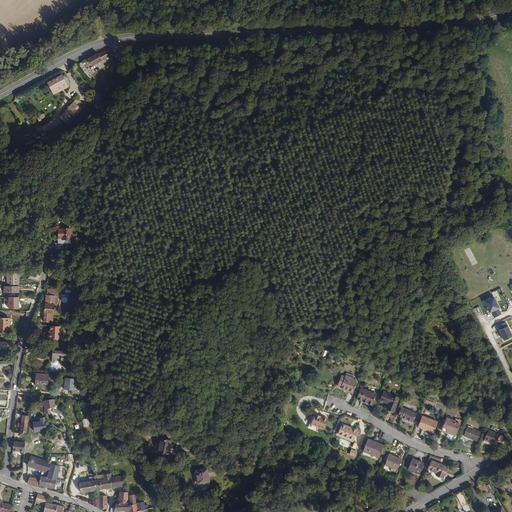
[(107,58),(103,50),(86,58),(89,66),(107,58)]
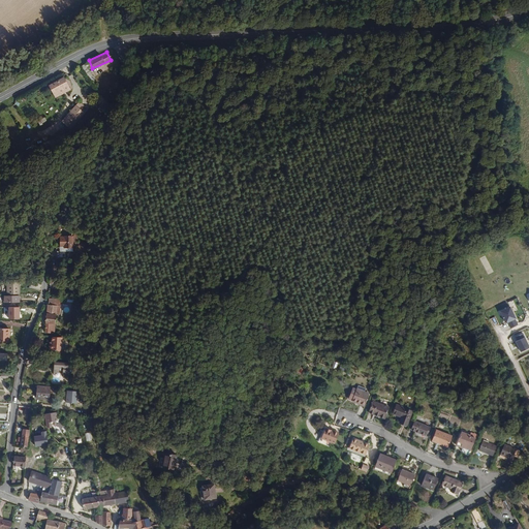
[(62,76),(45,85),(53,97),(68,89),(62,76)]
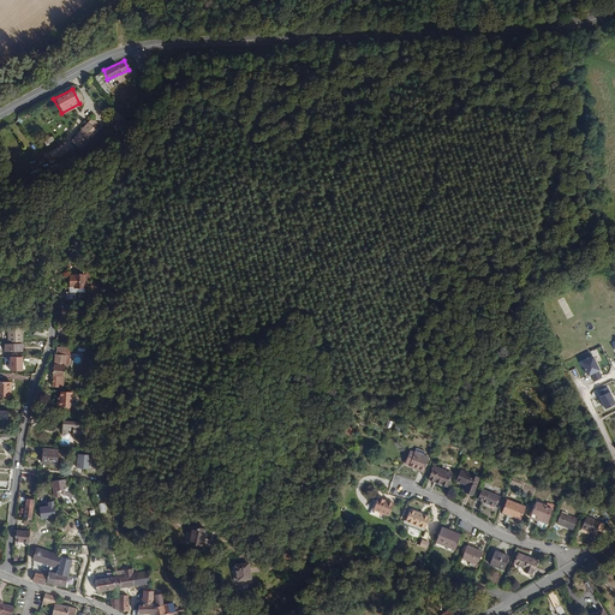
[(78,148),(99,127),(90,119),(70,139),(78,148)]
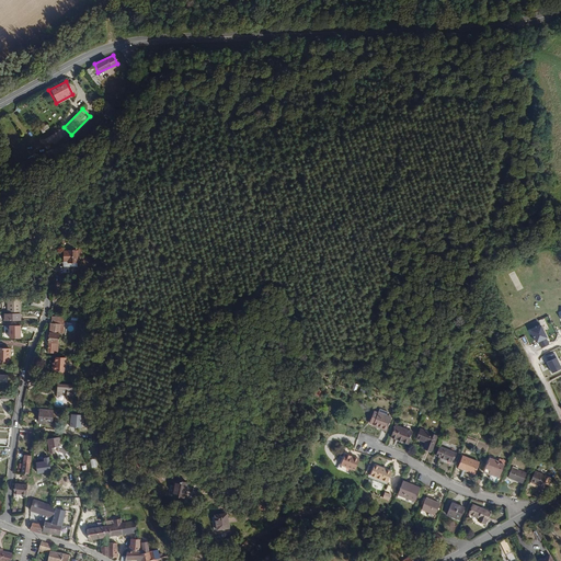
[(78,263),(78,250),(68,250),(64,250),(64,261),(68,261),(68,263),(78,263)]
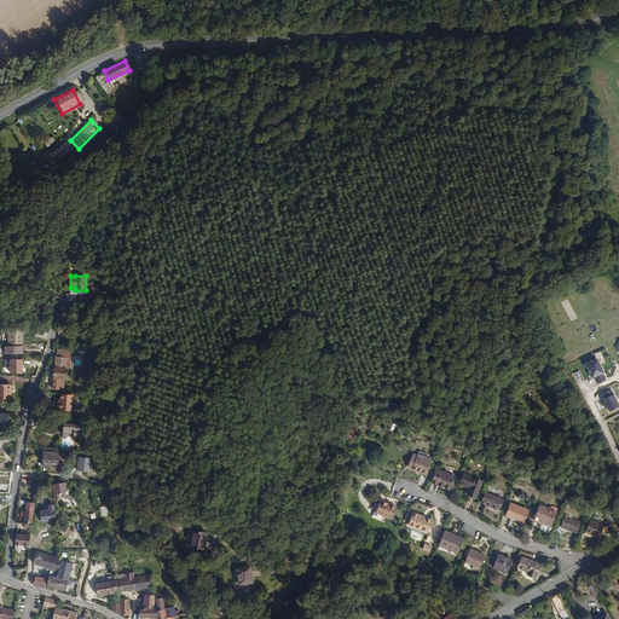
[(28,328),(9,328),(9,345),(23,345),(23,333),(29,333),(28,328)]
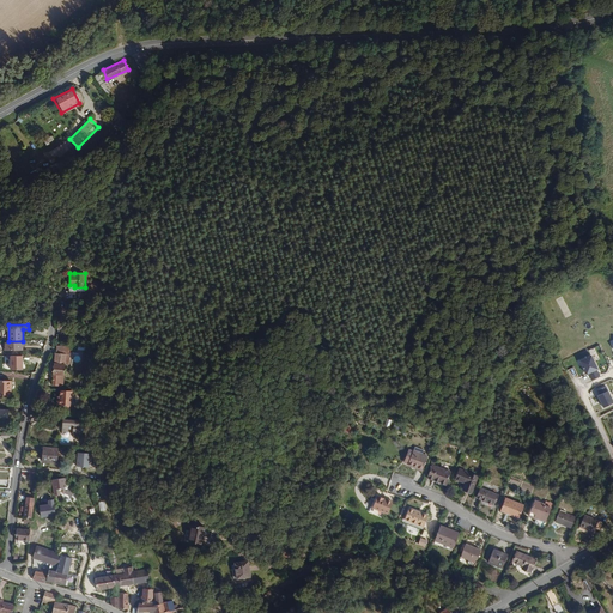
[(66,384),(67,354),(68,354),(68,346),(58,346),(58,353),(56,353),(55,383),(66,384)]
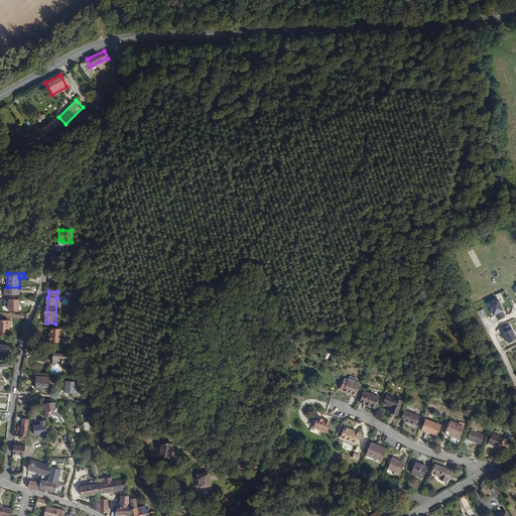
[(19,299),(9,299),(9,311),(19,311),(19,299)]
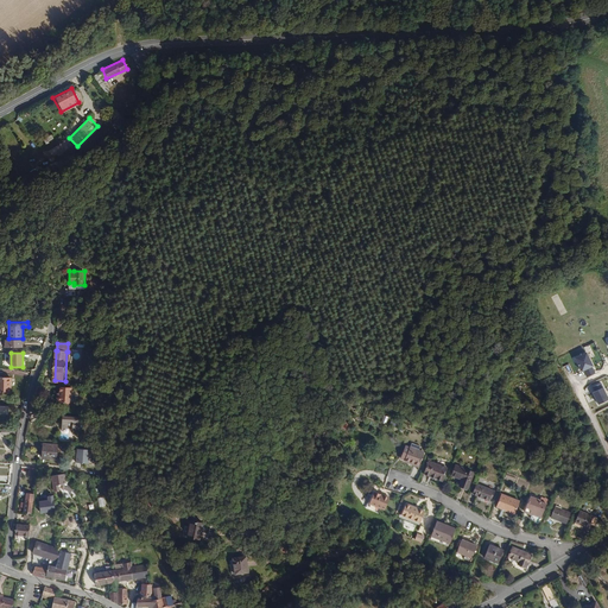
[(595,368),(588,355),(577,360),(584,374),(586,373),(588,378),(595,374),(593,369),(595,368)]
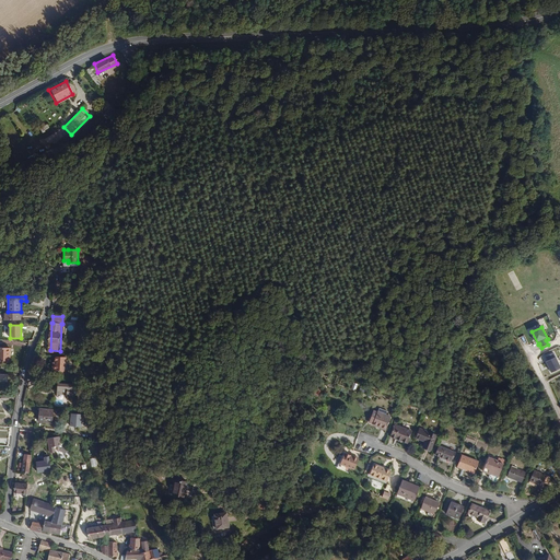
[(0,361),(11,361),(11,347),(0,347),(0,361)]
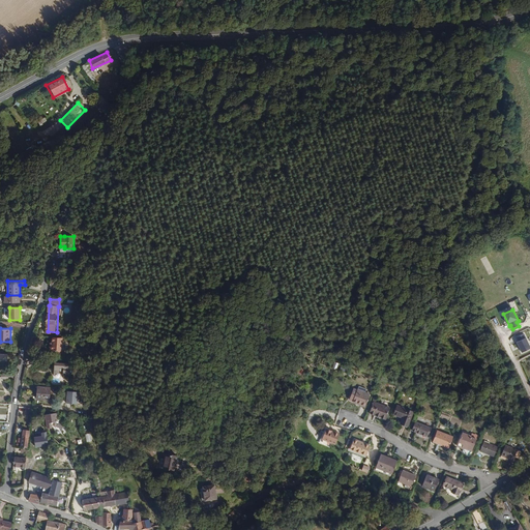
[(529,348),(529,346),(525,333),(518,336),(520,341),(518,342),(519,345),(520,345),(522,348),(521,349),(523,352),(529,348)]
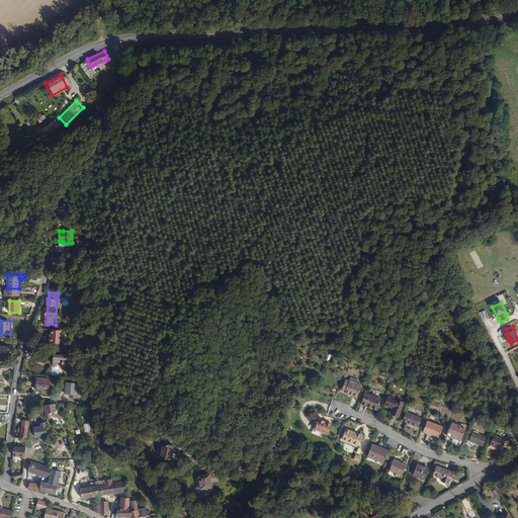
[(62,340),(62,327),(56,327),(52,327),(52,333),(52,334),(50,334),(50,340),(62,340)]
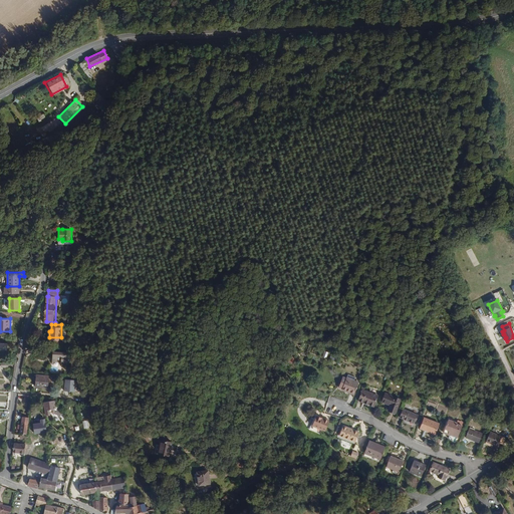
[(76,362),(76,350),(73,350),(73,352),(56,351),(56,362),(65,362),(71,362),(76,362)]
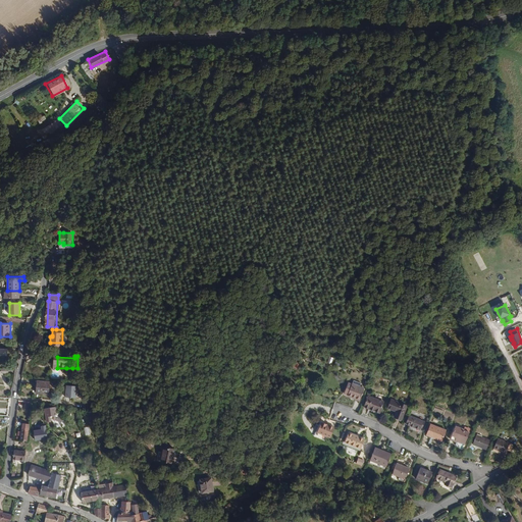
[(48,395),(49,382),(38,380),(37,394),(40,394),(48,395)]
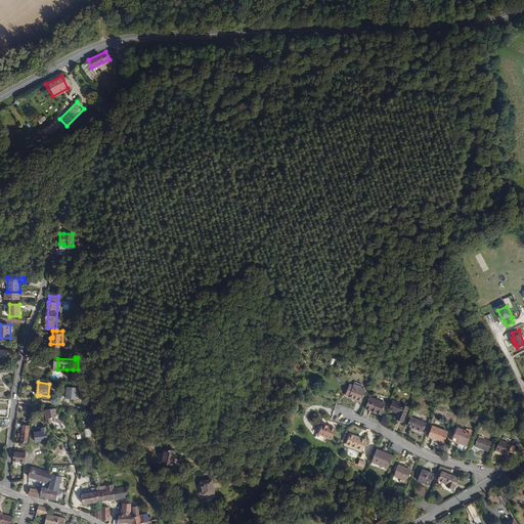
[(359,402),(364,390),(359,389),(352,386),(348,384),(347,388),(350,389),(348,396),(355,399),(354,400),(359,402)]
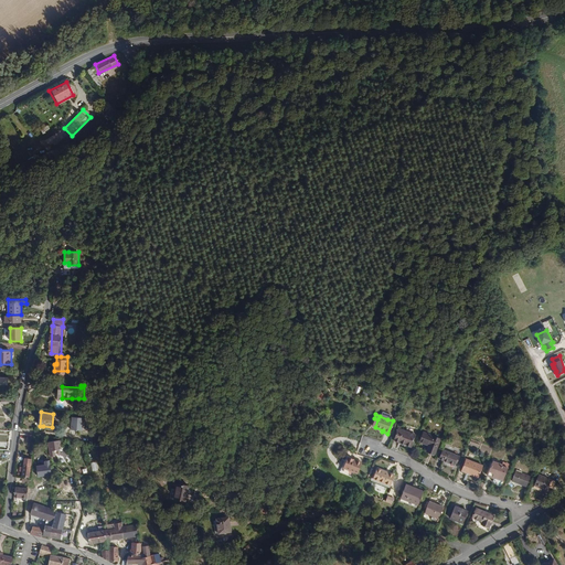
[(83,418),(72,417),(71,429),(82,430),(83,418)]
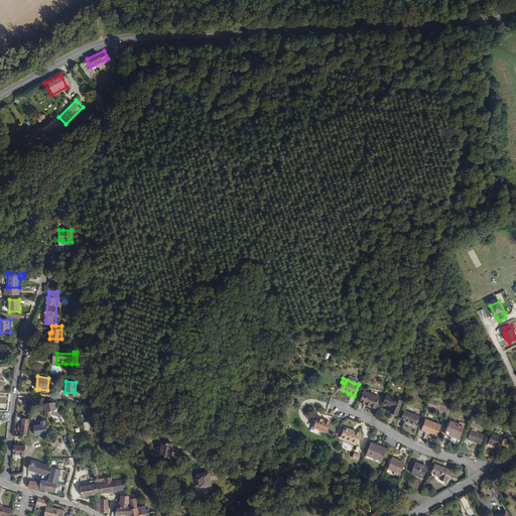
[(379,396),(364,390),(360,401),(375,407),(379,396)]
